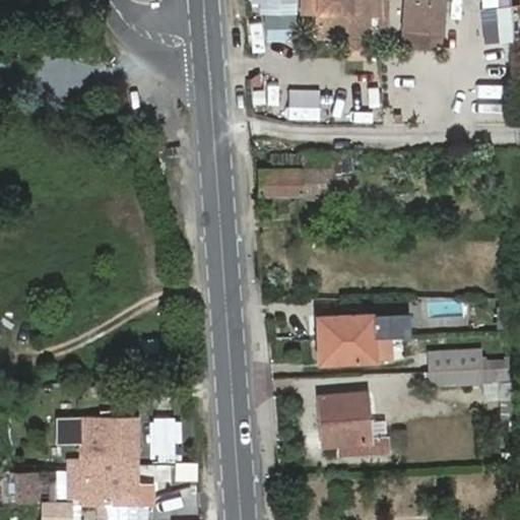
[(248,0),(249,11),(291,12),(291,0),(248,0)]
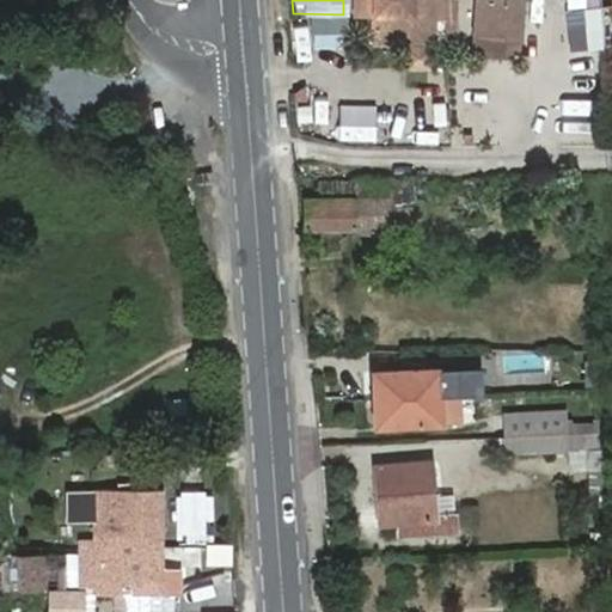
[(411,0),(377,0),(377,22),(412,20),(411,0)]
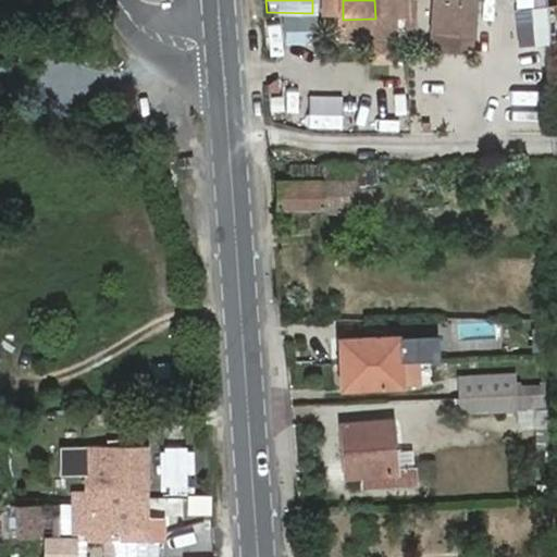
[(479,8),(433,4),(431,35),(462,37),(462,41),(475,42),(479,8)]
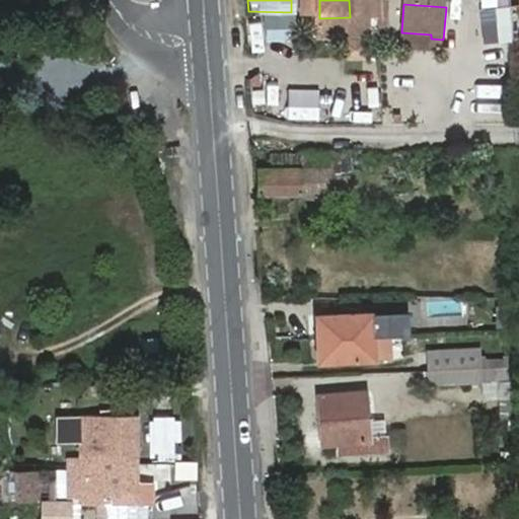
[(480,40),(503,40),(503,21),(480,21),(480,40)]
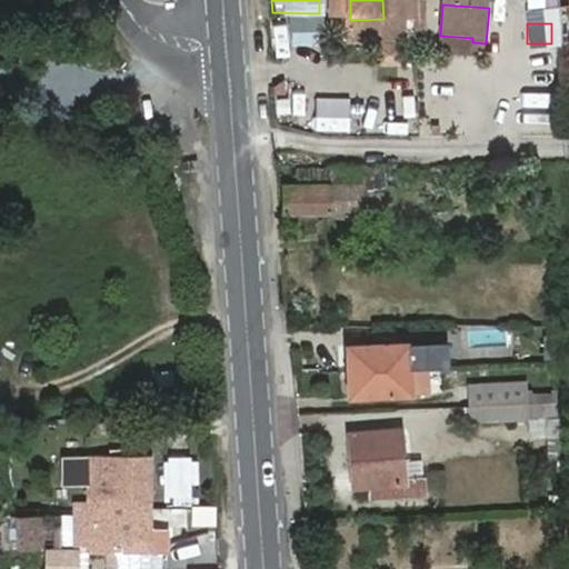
[(472,38),(440,36),(439,59),(471,61),(472,42),(472,38)]
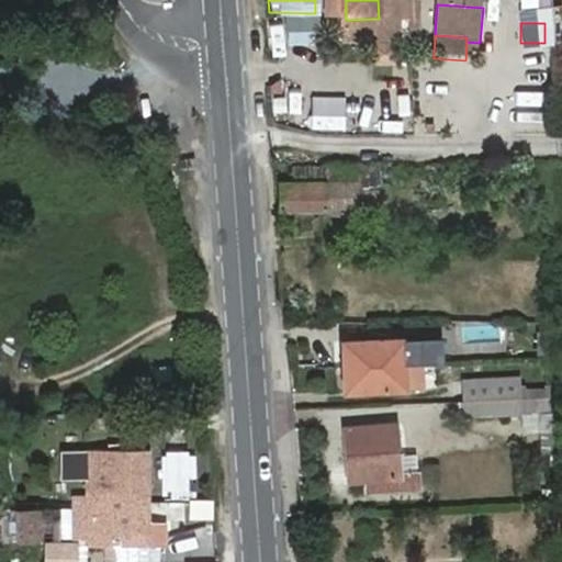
[(277,120),(299,124),(303,94),(282,91),(277,120)]
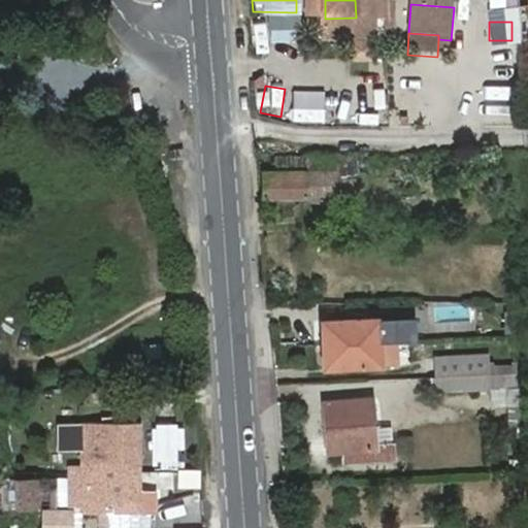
[(345,121),(375,120),(375,106),(345,106),(345,121)]
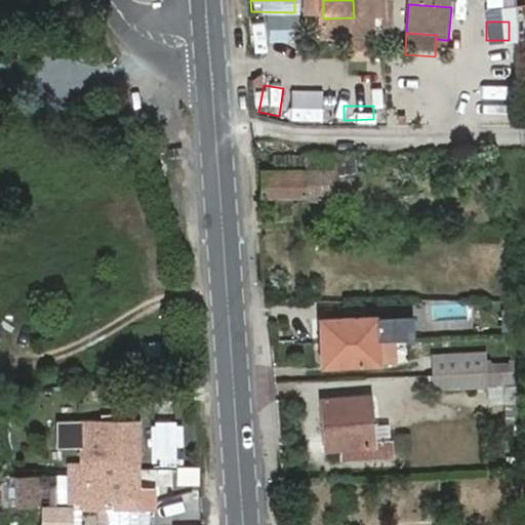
[(326,344),(394,341),(393,319),(325,321),(326,344)]
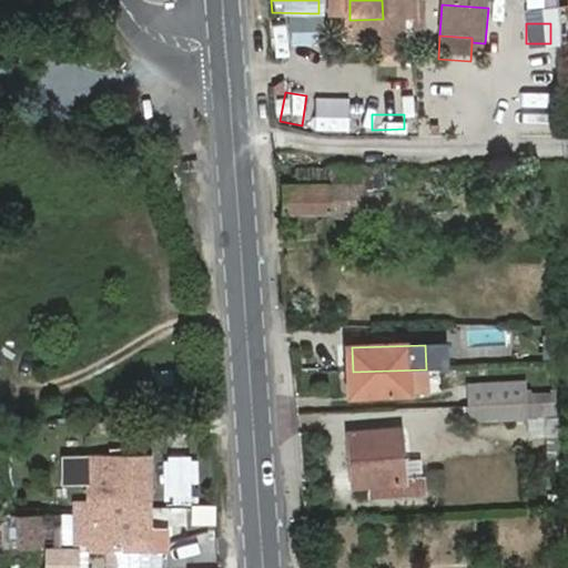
[(427,394),(426,369),(353,372),(354,397),(427,394)]
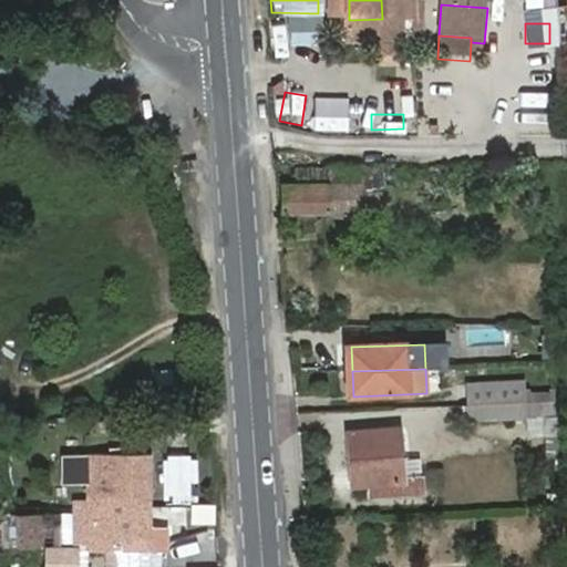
[(496,404),(549,402),(549,392),(529,393),(522,380),(466,382),(467,405),(496,404)]
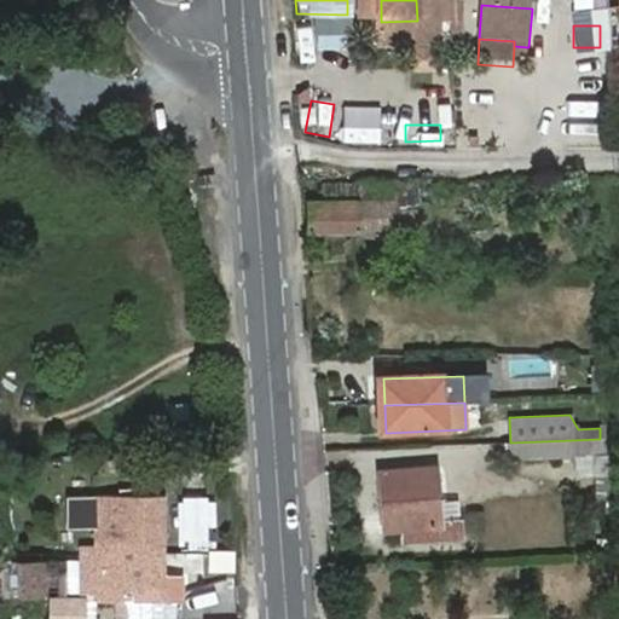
[(510,443),(503,443),(503,467),(577,464),(577,463),(612,461),(612,439),(600,439),(542,441),(510,443)]
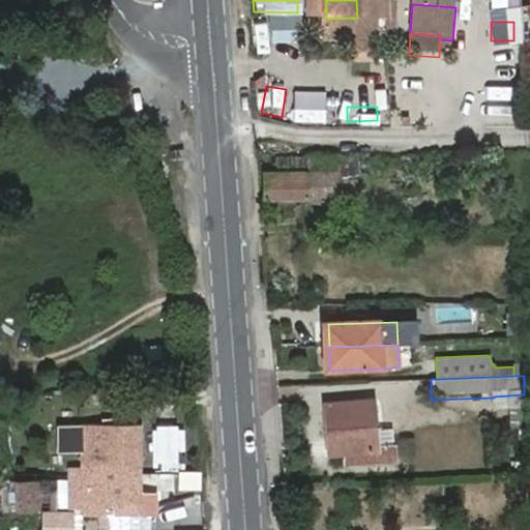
[(524,394),(494,396),(494,398),(494,413),(524,412),(524,394)]
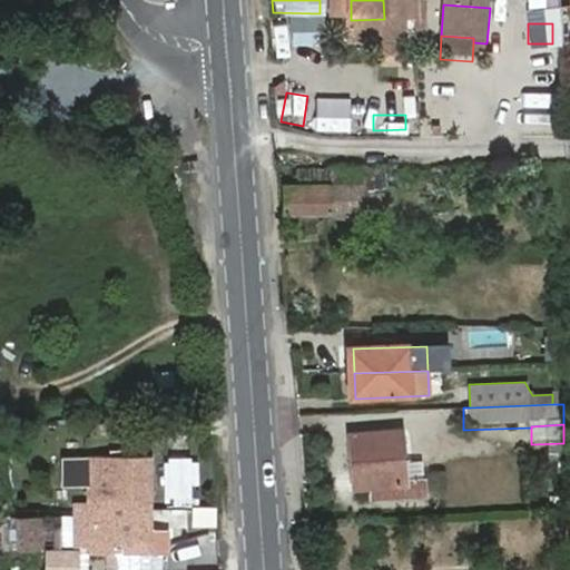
[(351,436),(352,477),(362,477),(362,489),(369,489),(370,499),(422,497),(421,483),(404,482),(402,435),(351,436)]
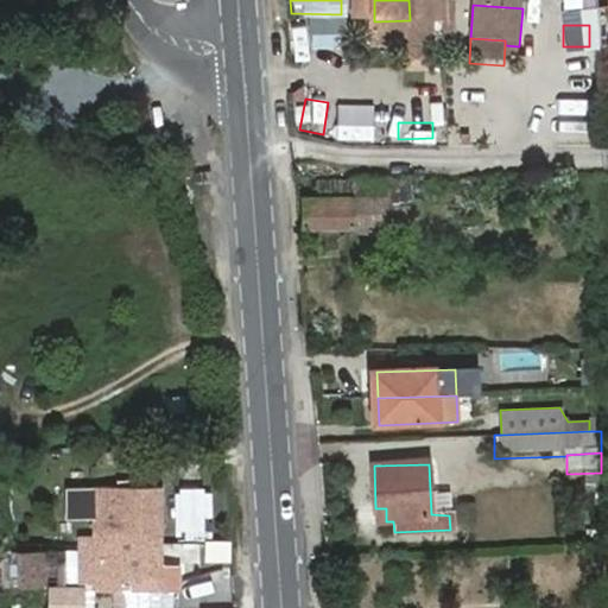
[(173,532),(207,532),(208,486),(175,485),(173,532)]
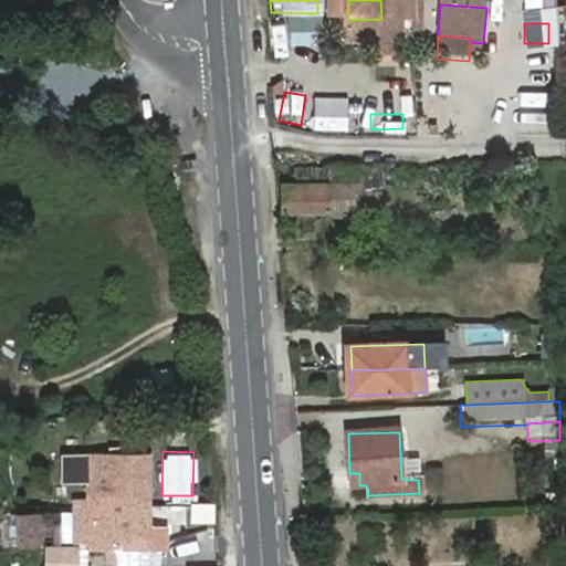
[(146,454),(87,456),(88,501),(76,501),(76,545),(88,545),(88,553),(148,553),(146,454)]
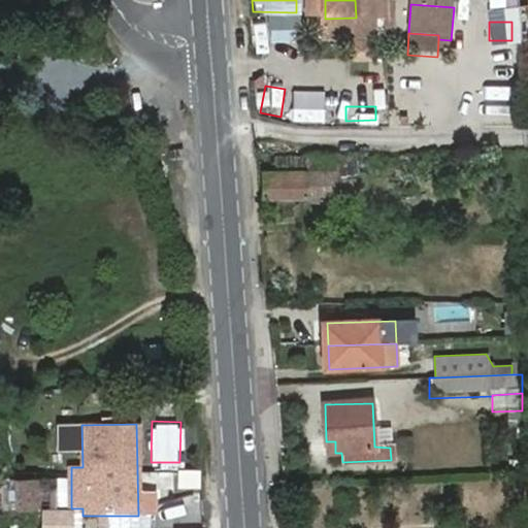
[(335,441),(326,441),(326,453),(335,453),(335,441)]
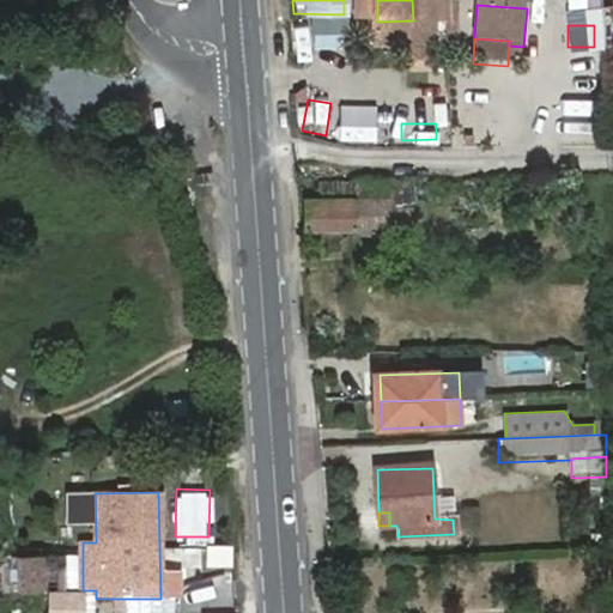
[(47,557),(22,557),(22,592),(48,592),(47,557)]
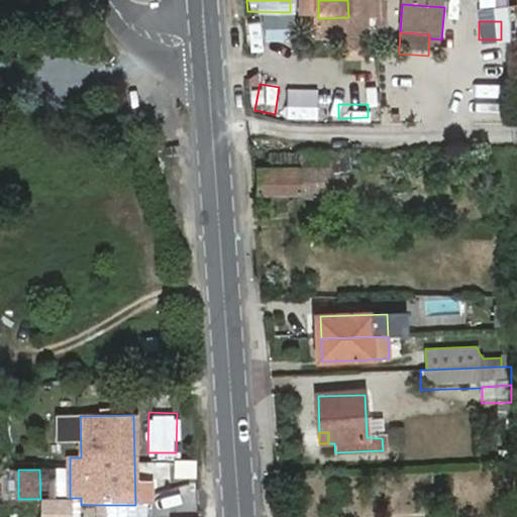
[(42,507),(41,516),(73,516),(74,507),(42,507)]
